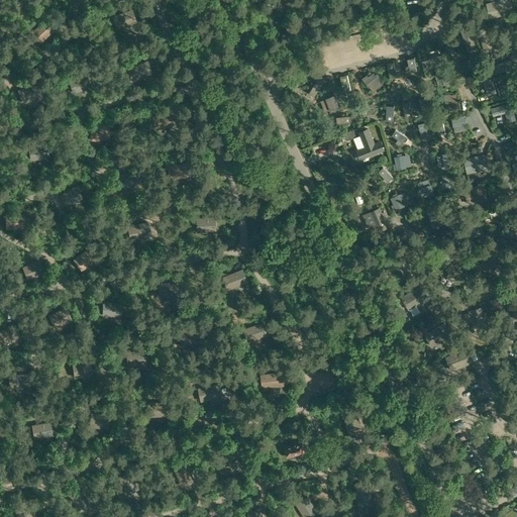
[(508,0),(499,0),(487,4),(491,18),(512,12),(508,0)]
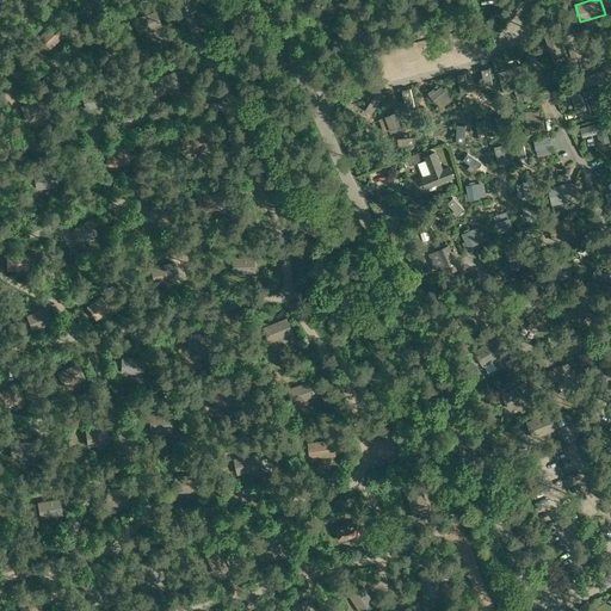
[(156,11),(131,19),(137,35),(162,26),(156,11)]
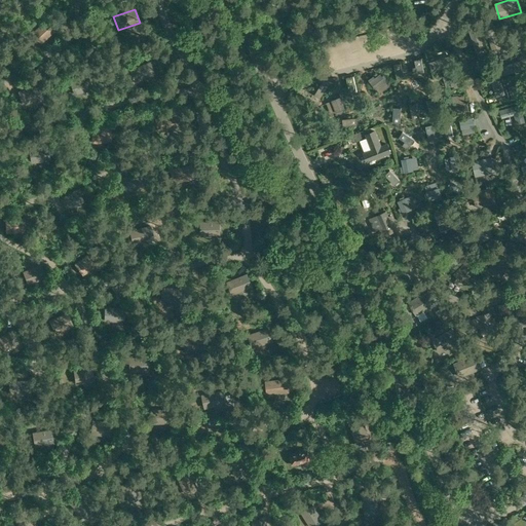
[(31,33),(40,43),(55,31),(45,20),(31,33)]
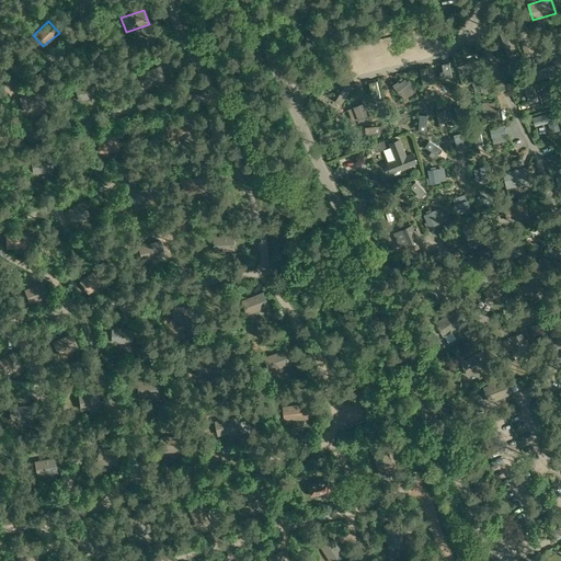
[(508,27),(500,31),(510,58),(518,54),(508,27)]
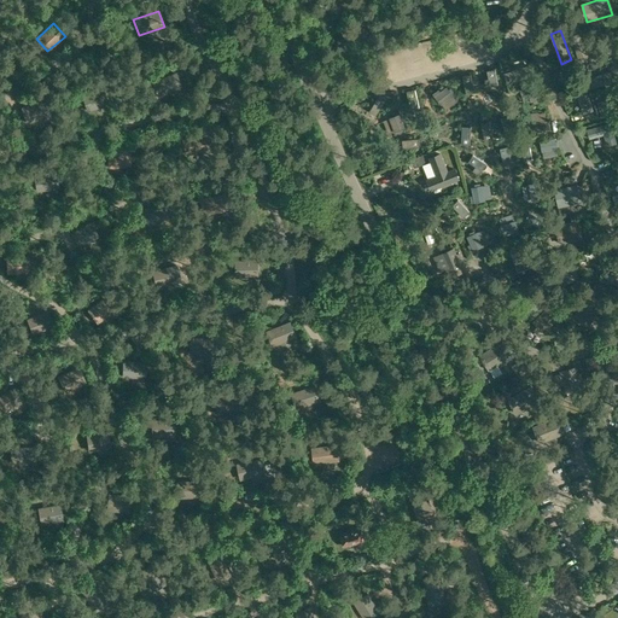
[(532,64),(503,74),(507,85),(536,75),(532,64)]
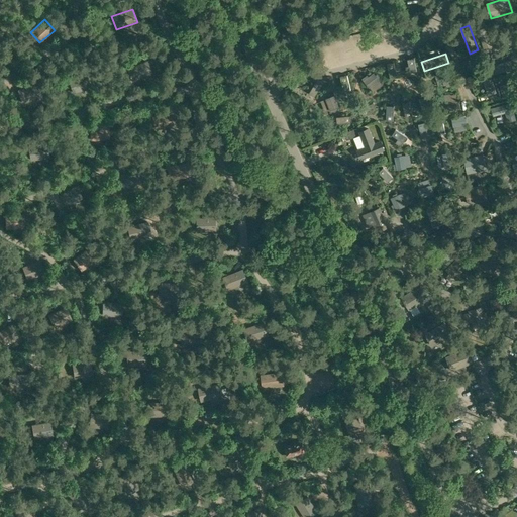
[(409,66),(406,67),(407,73),(410,72),(410,73),(417,71),(414,58),(408,59),(409,66)]
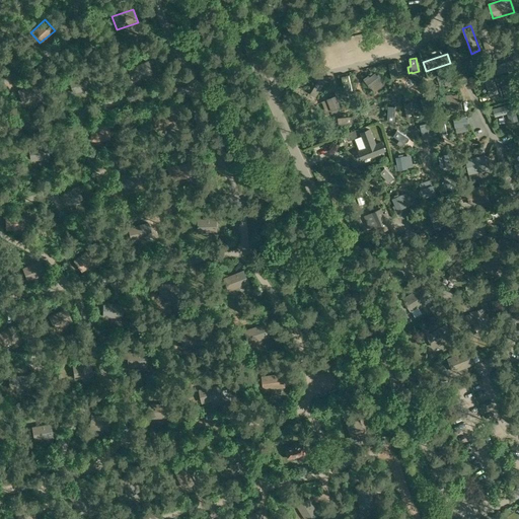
[(516,59),(494,65),(497,74),(518,68),(516,59)]
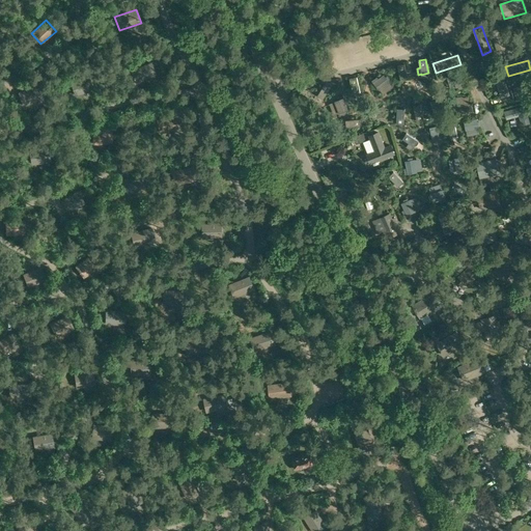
[(131,70),(135,83),(157,76),(151,62),(131,70)]
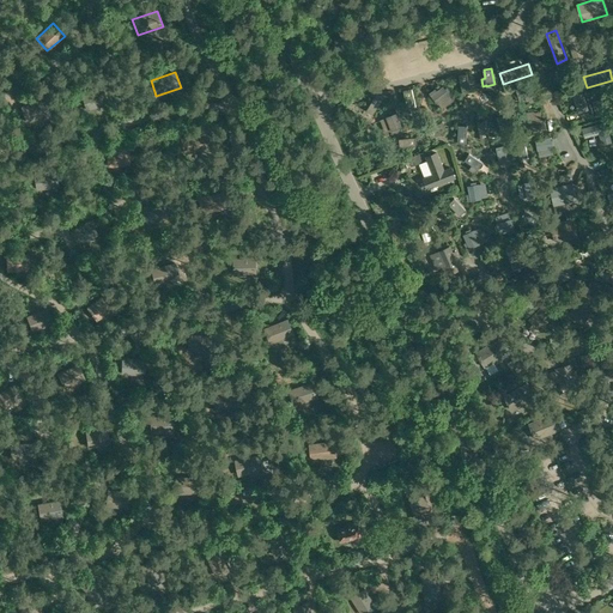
[(467,74),(459,77),(463,93),(472,92),(467,74)]
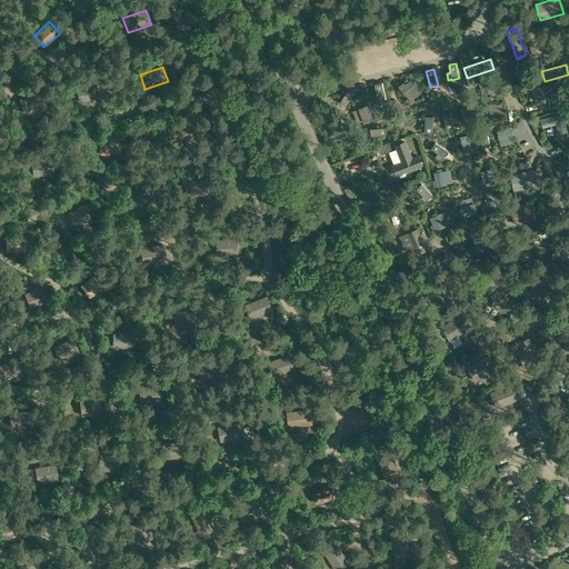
[(495,77),(483,80),(485,81),(488,93),(489,95),(490,93),(491,95),(496,93),(496,92),(499,91),(497,83),(499,83),(497,77),(495,78),(495,77)]
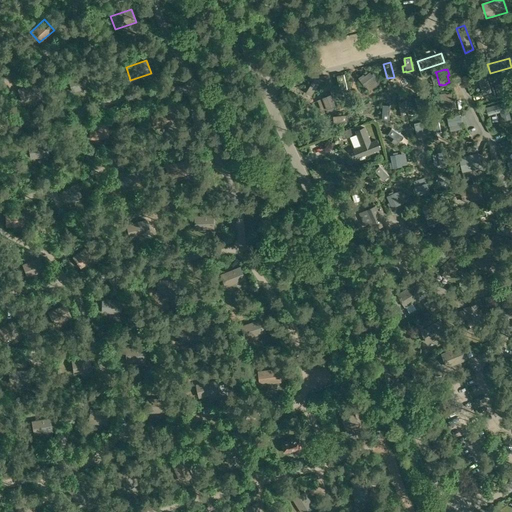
[(483,71),(475,74),(483,95),(491,92),(483,71)]
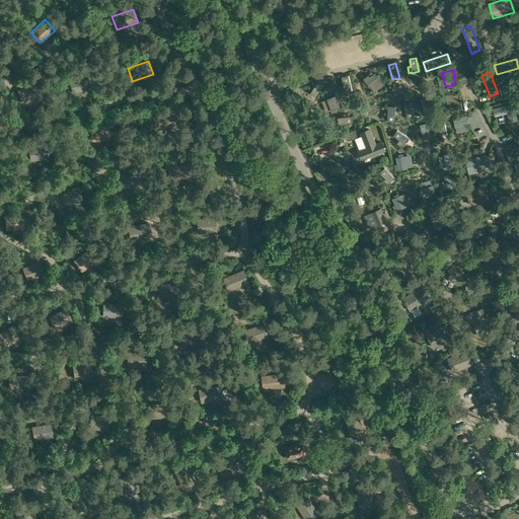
[(368,76),(364,79),(365,81),(364,81),(370,89),(371,88),(380,81),(381,81),(380,79),(381,79),(378,75),(377,76),(375,73),(370,77),(368,76)]
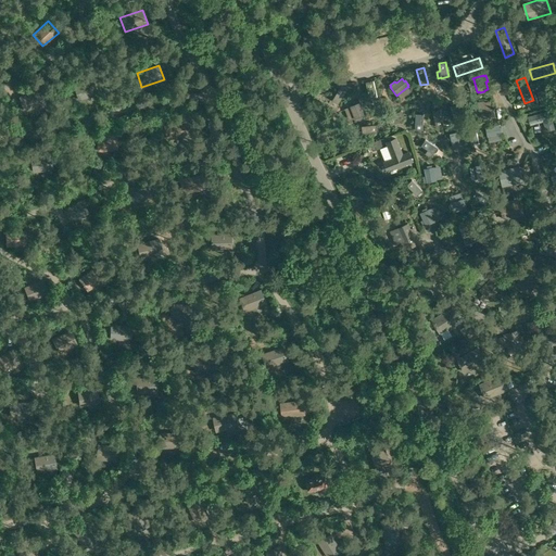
[(74,86),(78,100),(98,93),(93,79),(74,86)]
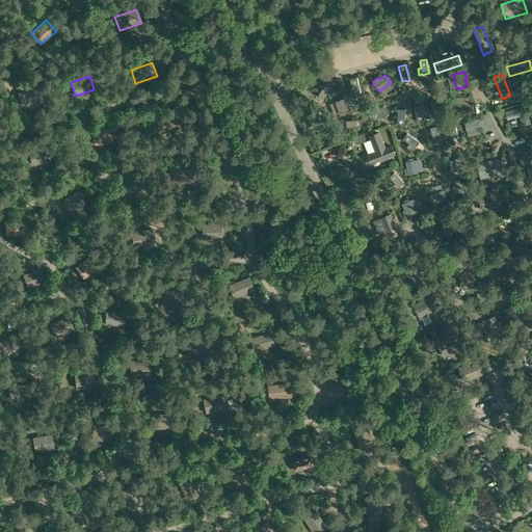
[(357,78),(350,79),(353,95),(361,94),(357,78)]
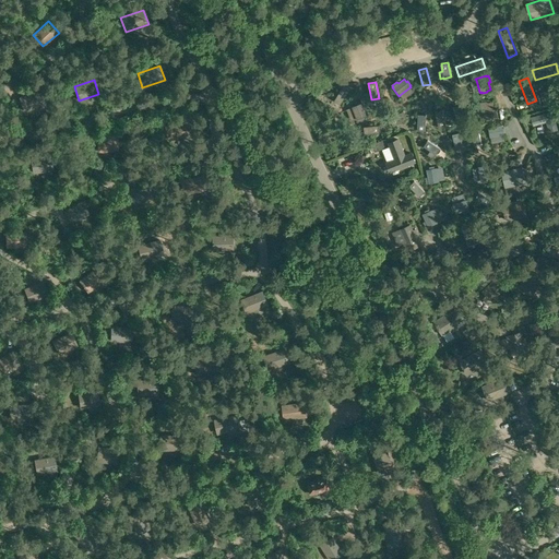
[(558,86),(540,93),(544,103),(558,97),(558,86)]
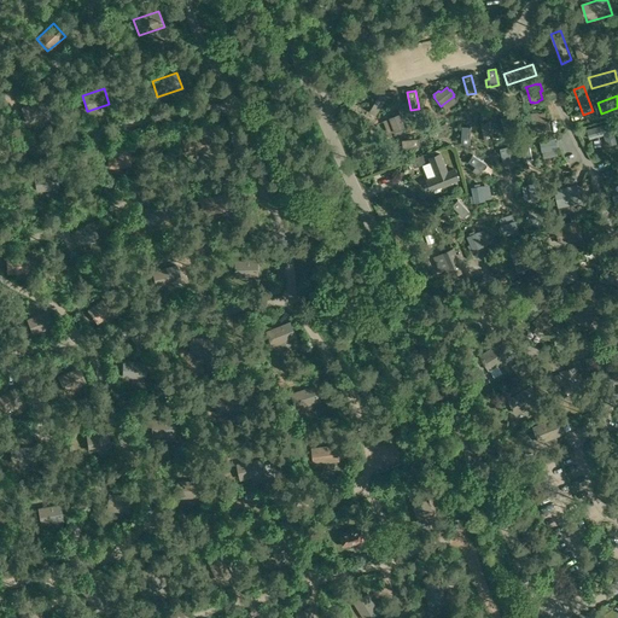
[(379,97),(369,111),(375,116),(386,100),(379,97)]
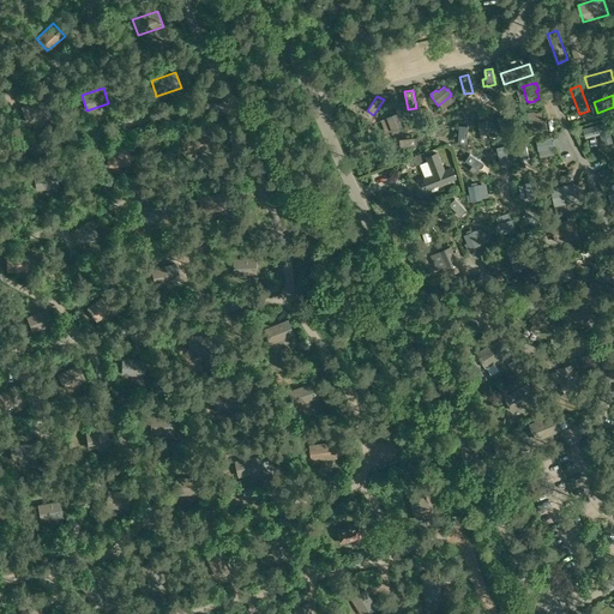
[(20,106),(25,122),(50,116),(46,100),(20,106)]
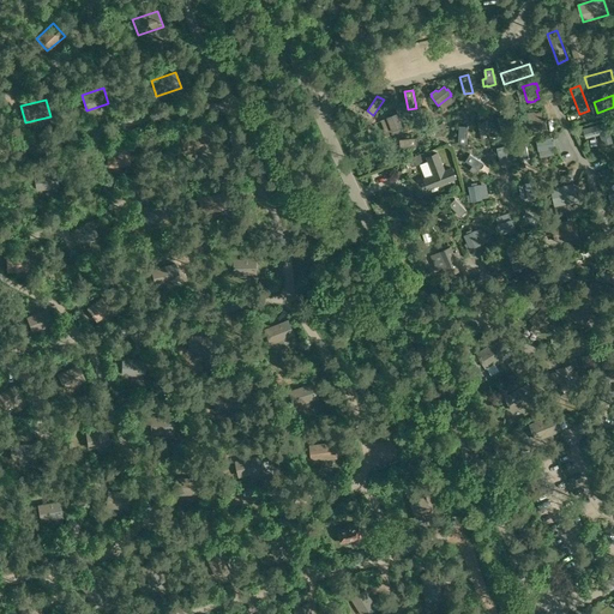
[(397,114),(386,118),(387,118),(392,132),(395,132),(396,133),(399,131),(399,130),(403,128),(401,121),(402,120),(399,114),(398,114),(397,114)]
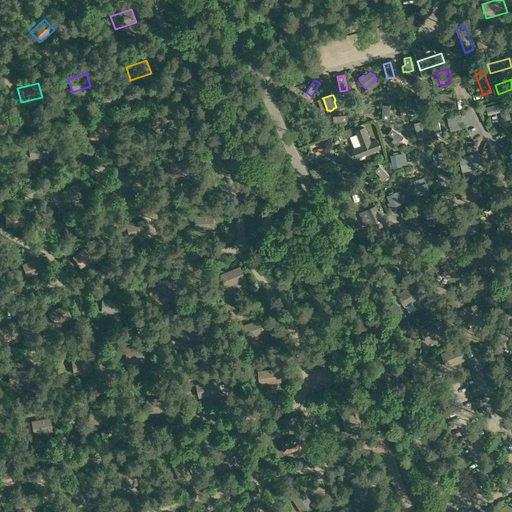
[(422,96),(415,98),(420,113),(427,110),(422,96)]
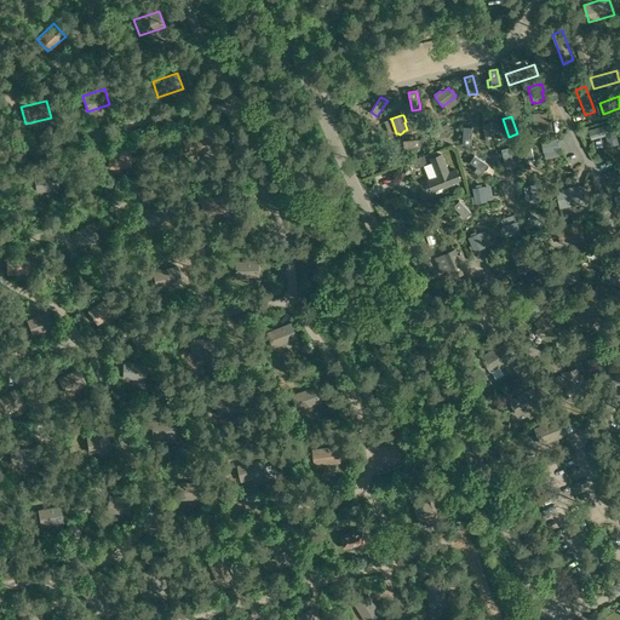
[(530,122),(526,124),(527,135),(552,131),(551,120),(549,120),(530,122)]
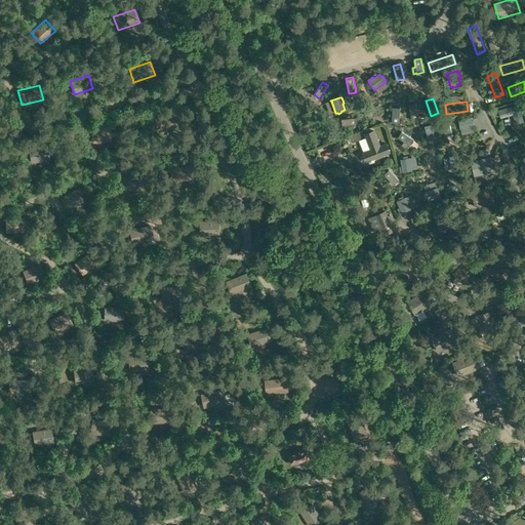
[(416,103),(409,105),(412,120),(419,118),(416,103)]
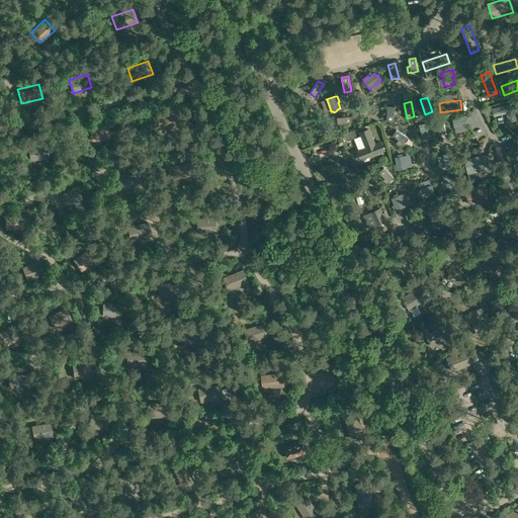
[(374,102),(361,110),(365,117),(378,109),(374,102)]
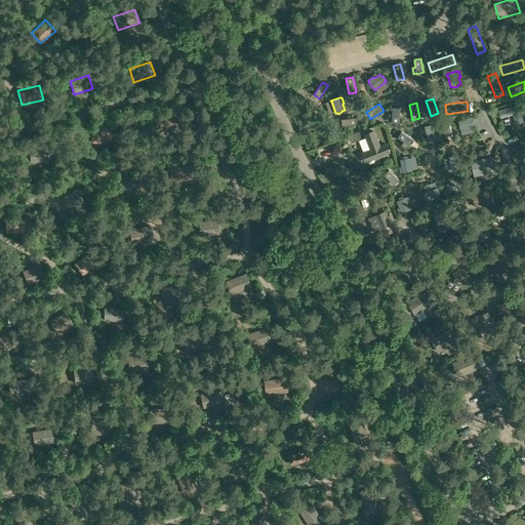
[(519,104),(498,110),(500,118),(513,115),(516,124),(524,122),(519,104)]
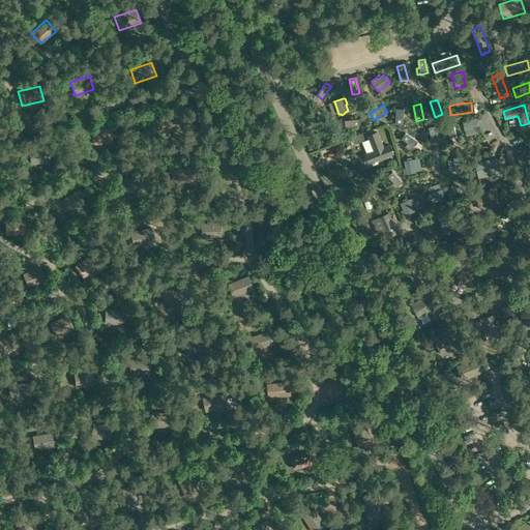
[(359,118),(345,120),(346,126),(359,125),(359,118)]
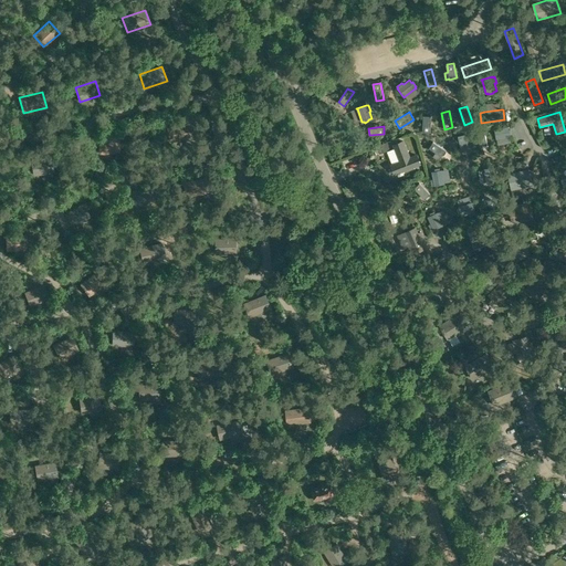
[(495,129),(494,129),(496,140),(498,139),(511,137),(510,136),(512,135),(511,130),(510,130),(509,127),(502,128),(501,126),(495,127),(495,129)]
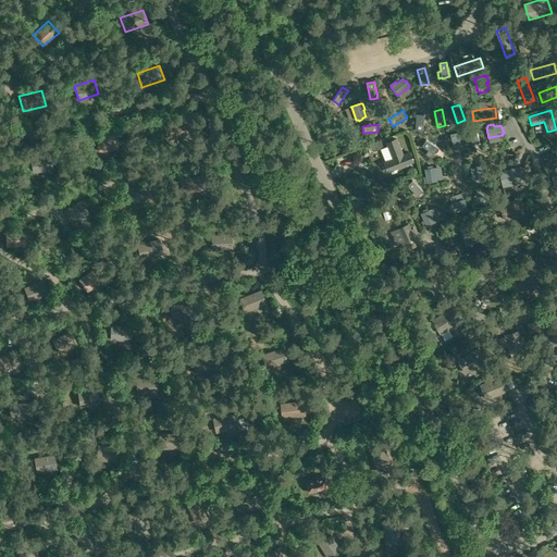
[(477,128),(469,130),(472,144),(480,143),(477,128)]
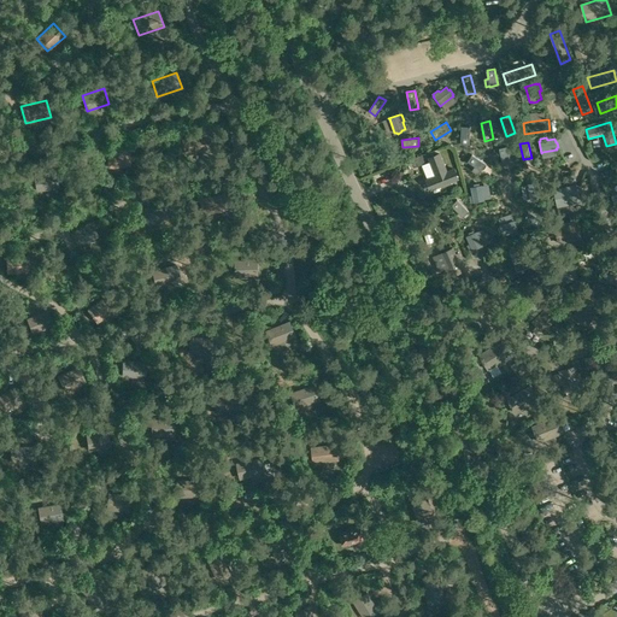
[(507,146),(499,148),(503,164),(511,162),(507,146)]
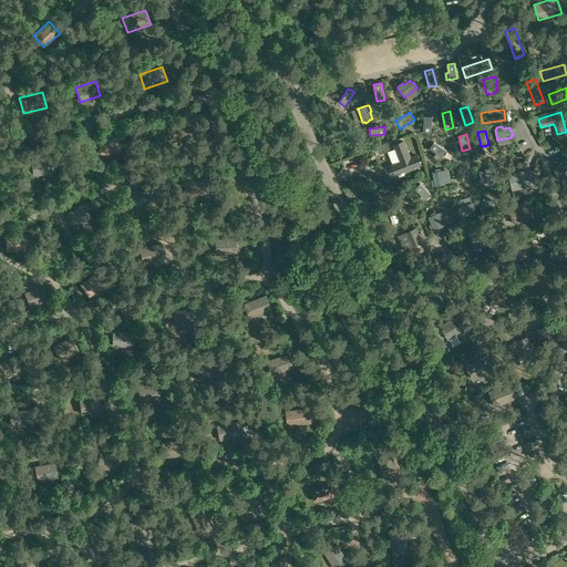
[(100,154),(120,153),(120,136),(99,138),(100,154)]
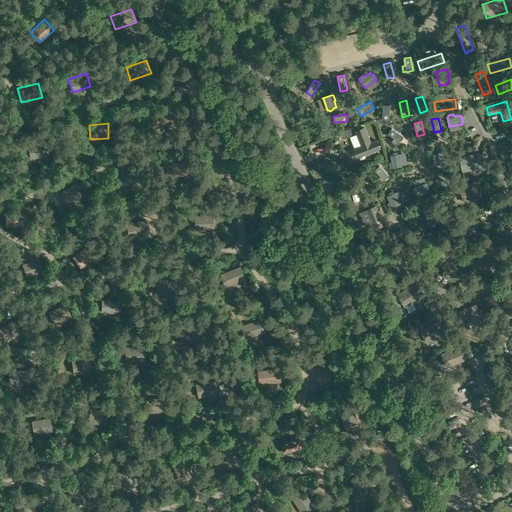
[(373,151),(379,149),(376,141),(370,143),(365,128),(356,131),(362,146),(354,149),(357,157),(365,154),(365,156),(374,153),(373,151)]
